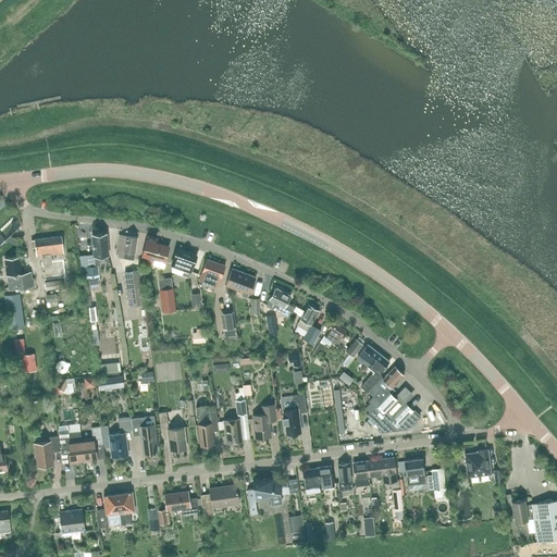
[(107,234),(93,235),(95,265),(100,265),(99,254),(108,252),(107,234)]
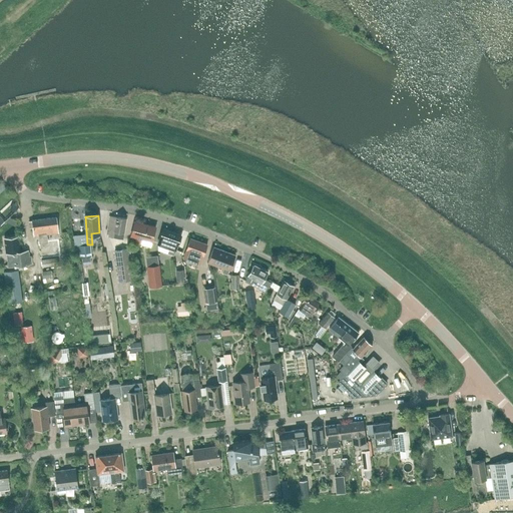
[(123,238),(124,232),(126,218),(110,216),(107,230),(109,230),(109,236),(123,238)]
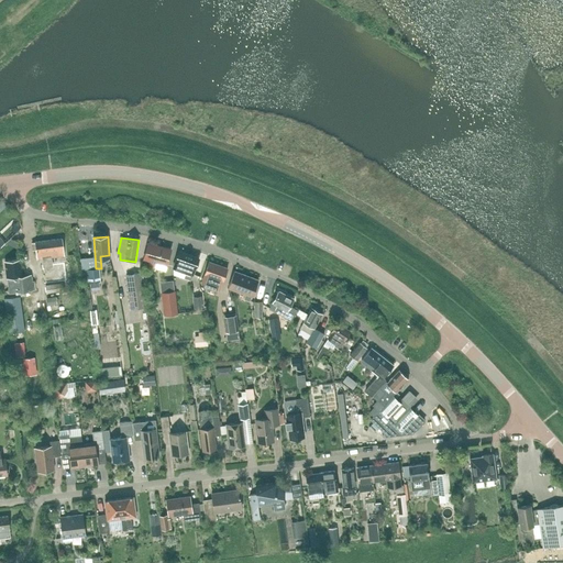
[(53,264),(52,257),(64,256),(62,239),(35,242),(35,243),(32,243),(33,251),(36,250),(37,260),(42,258),(45,284),(67,280),(65,263),(53,264)]
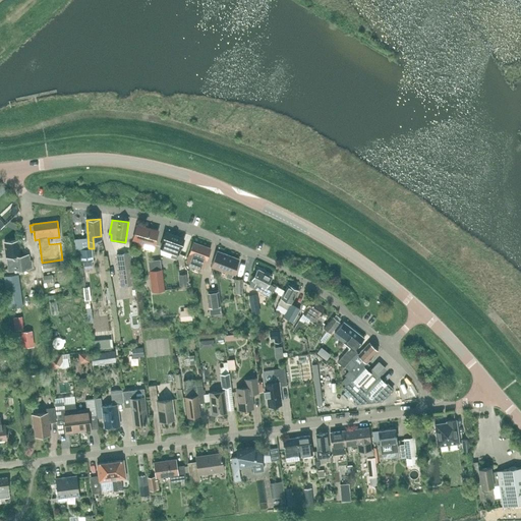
[(132,239),(139,241),(138,244),(153,248),(158,231),(137,225),(132,239)]
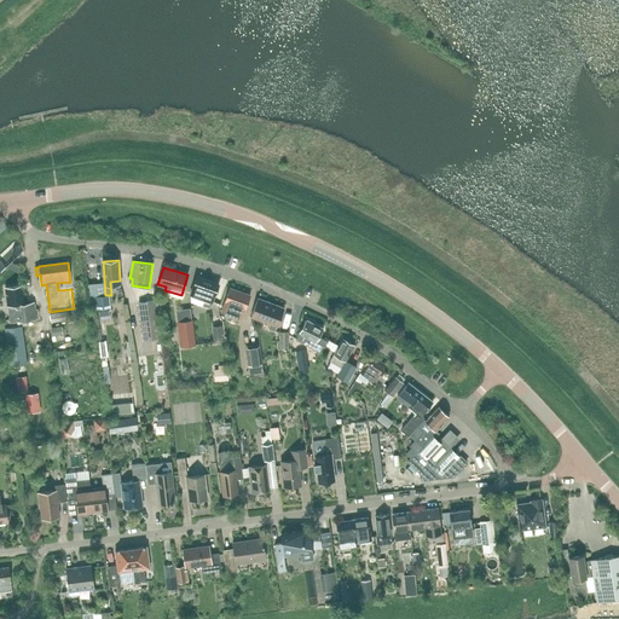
[(213,302),(219,284),(196,276),(190,294),(204,299),(202,306),(209,308),(212,302),(213,302)]
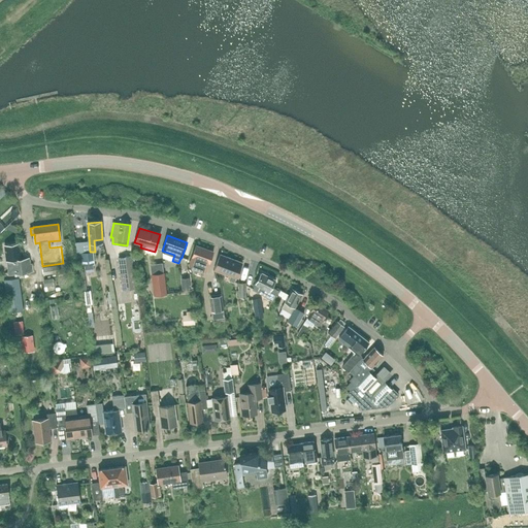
[(10,269),(10,274),(33,271),(32,264),(28,264),(27,258),(21,259),(19,243),(4,245),(6,260),(12,260),(13,269),(10,269)]
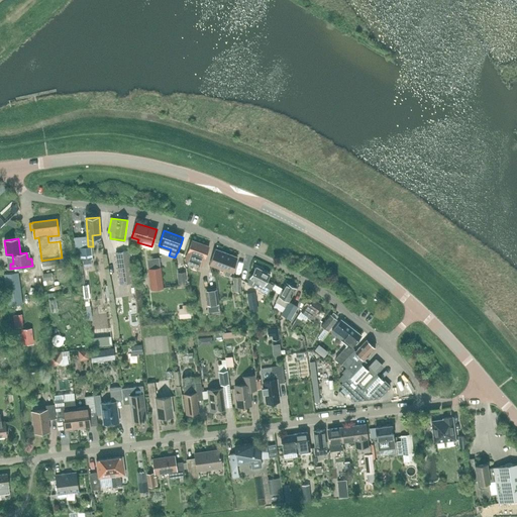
[(208,246),(196,242),(192,240),(188,252),(185,260),(202,266),(204,257),(208,246)]
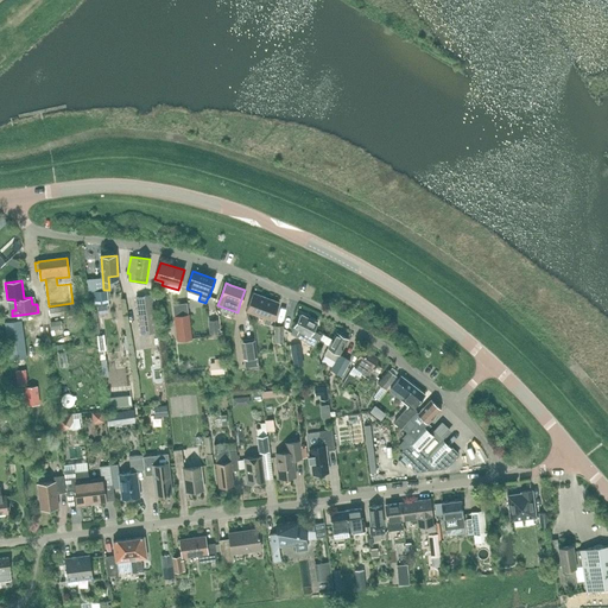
[(107,291),(94,292),(95,306),(96,306),(102,305),(108,305),(107,291)]
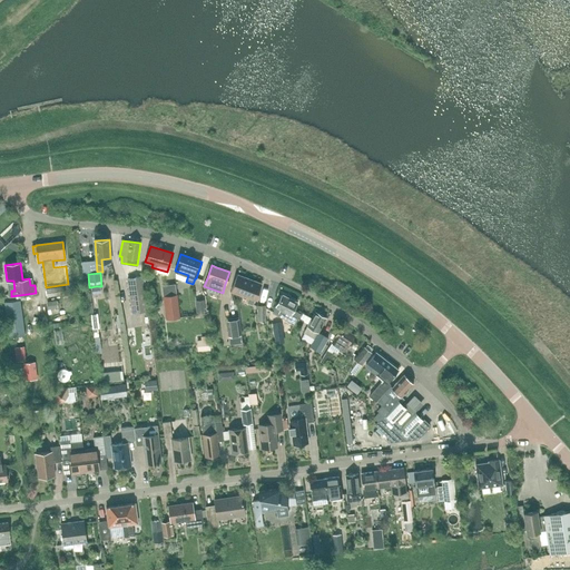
[(243,296),(249,279),(237,275),(231,292),(243,296)]
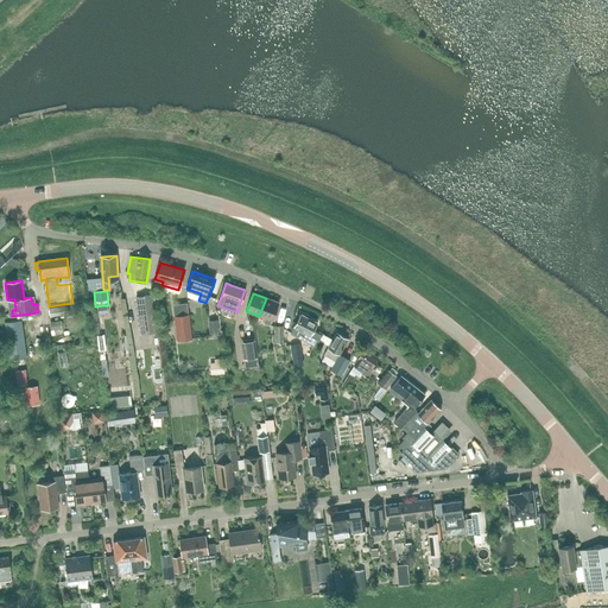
[(152,296),(137,298),(141,334),(157,331),(152,296)]
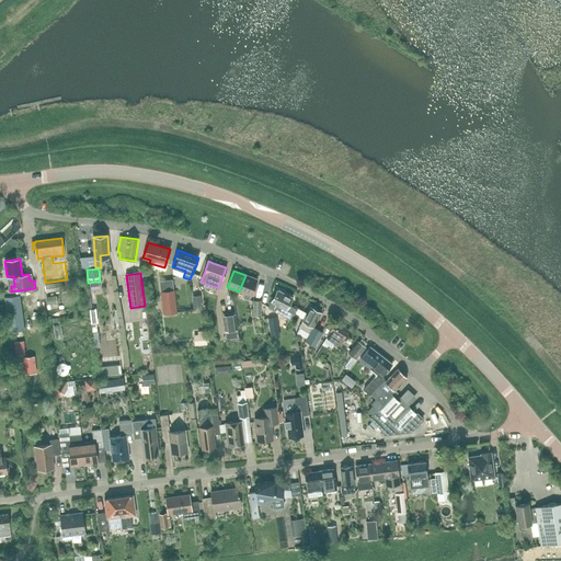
[(251,296),(258,279),(245,275),(239,292),(244,294),(243,297),(249,299),(250,296),(251,296)]
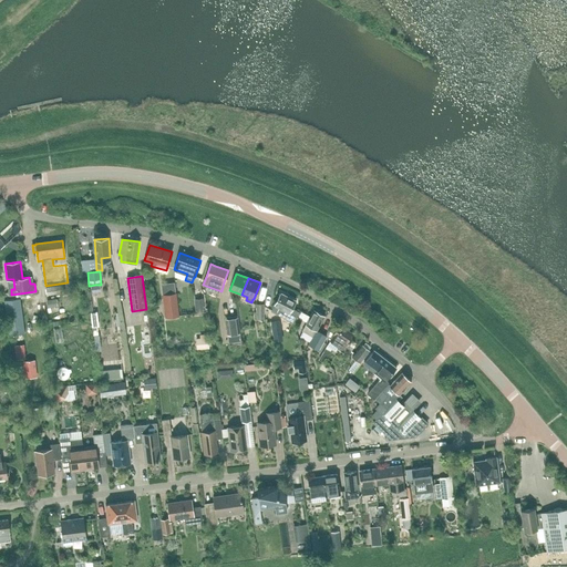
[(57,286),(47,287),(50,308),(60,306),(57,286)]
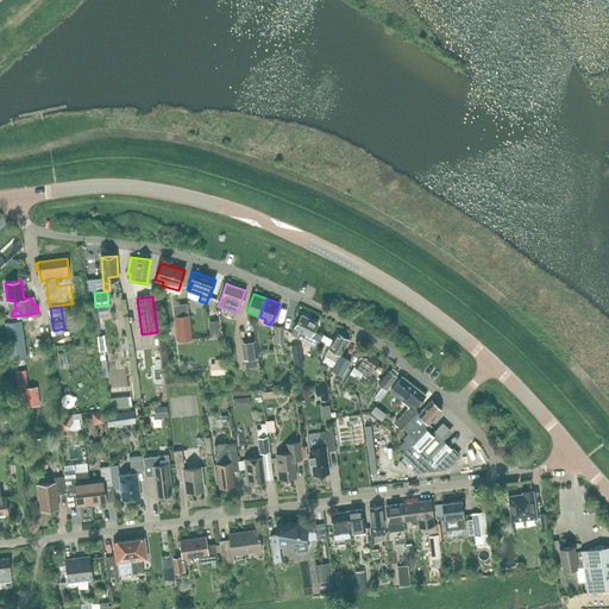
[(321,334),(314,331),(318,322),(302,314),(292,334),(315,347),(321,334)]
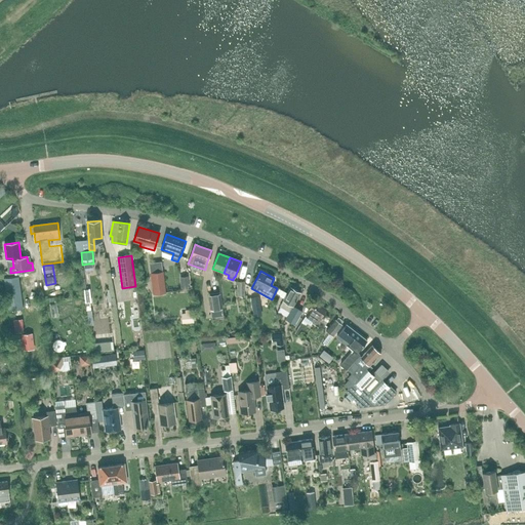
[(149,273),(151,289),(151,293),(163,292),(161,272),(149,273)]
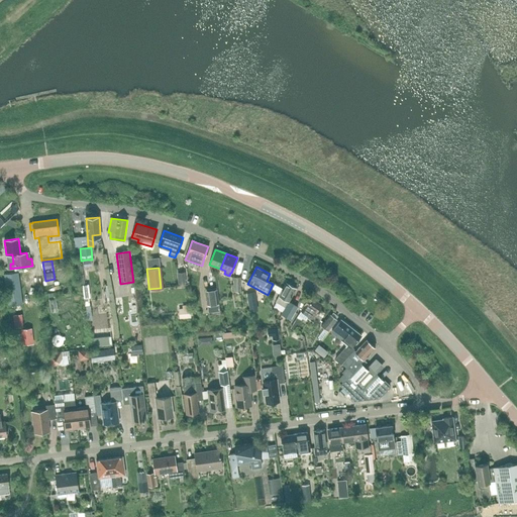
[(186,284),(185,272),(177,273),(178,285),(186,284)]
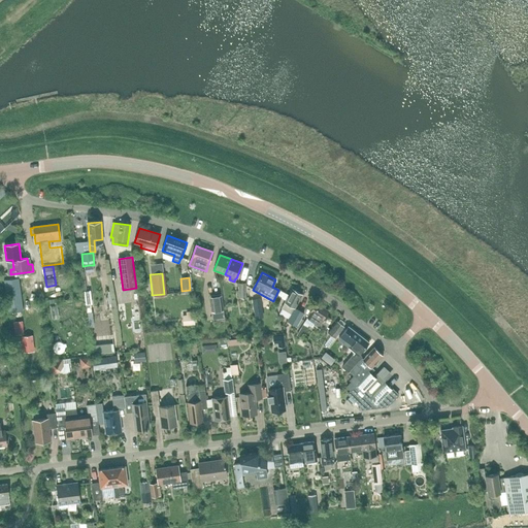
[(23,310),(19,278),(4,279),(9,312),(23,310)]
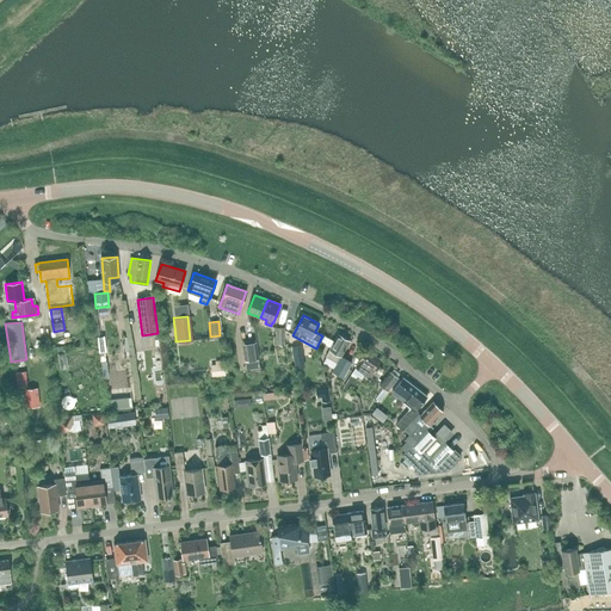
[(341,356),(350,340),(338,334),(329,350),(326,357),(337,363),(332,371),(343,377),(351,362),(341,356)]
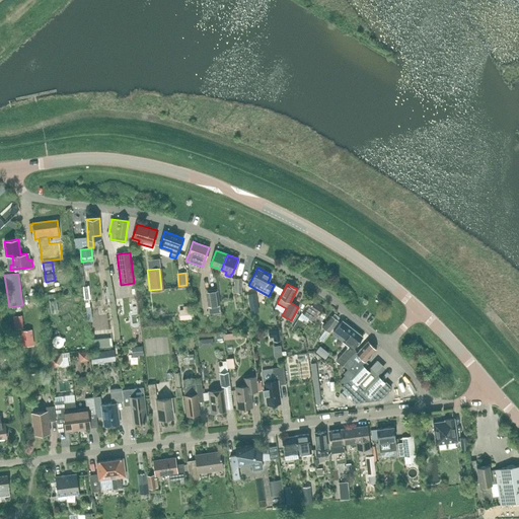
[(22,293),(25,297),(32,292),(30,288),(22,293)]
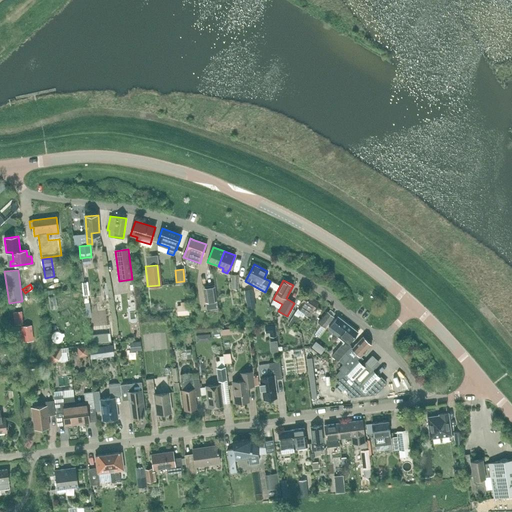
[(215,286),(203,288),(205,303),(206,303),(217,301),(215,286)]
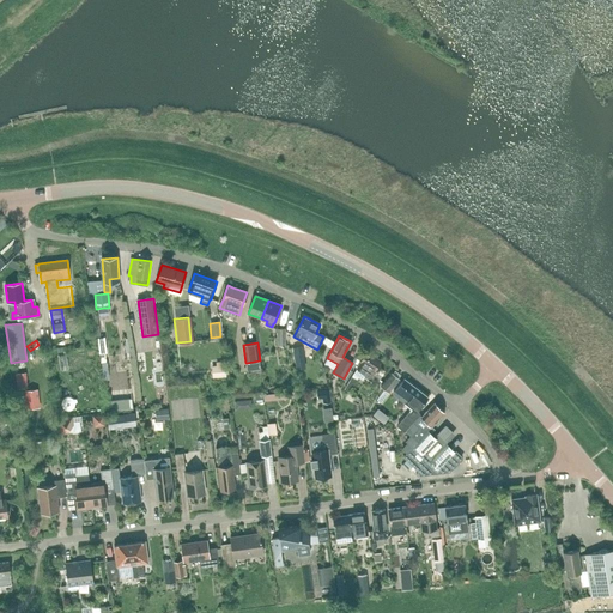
[(303,346),(293,349),(295,359),(304,358),(303,346)]
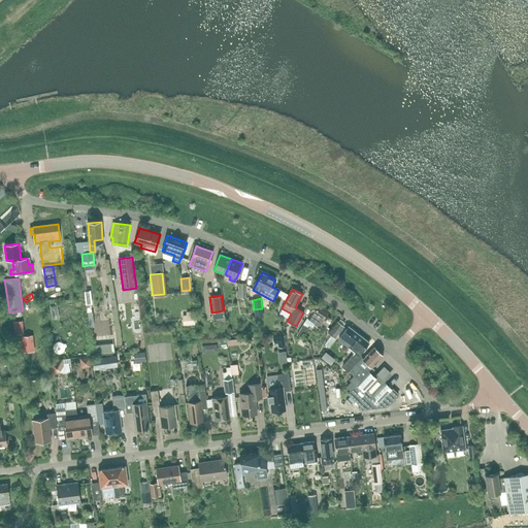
[(326,321),(323,319),(328,310),(316,303),(310,312),(297,335),(301,337),(308,325),(312,327),(315,324),(321,328),(326,321)]
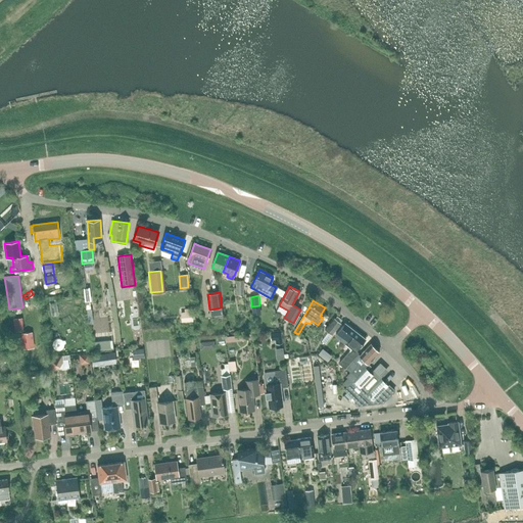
[(193,322),(192,308),(184,308),(185,312),(181,313),(182,323),(193,322)]
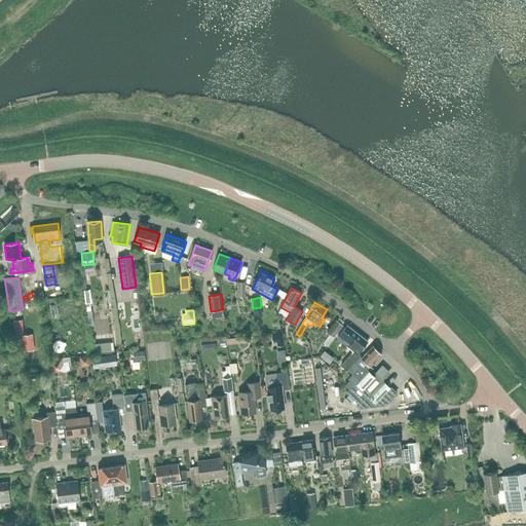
[(21,320),(12,321),(14,334),(23,333),(21,320)]
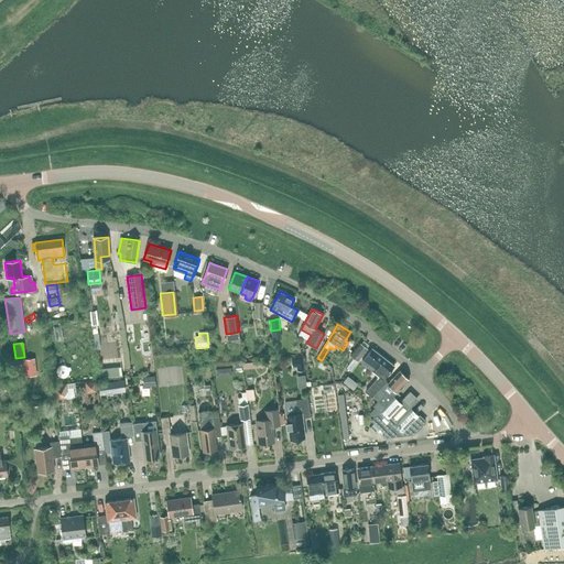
[(360,343),(350,356),(357,361),(368,348),(360,343)]
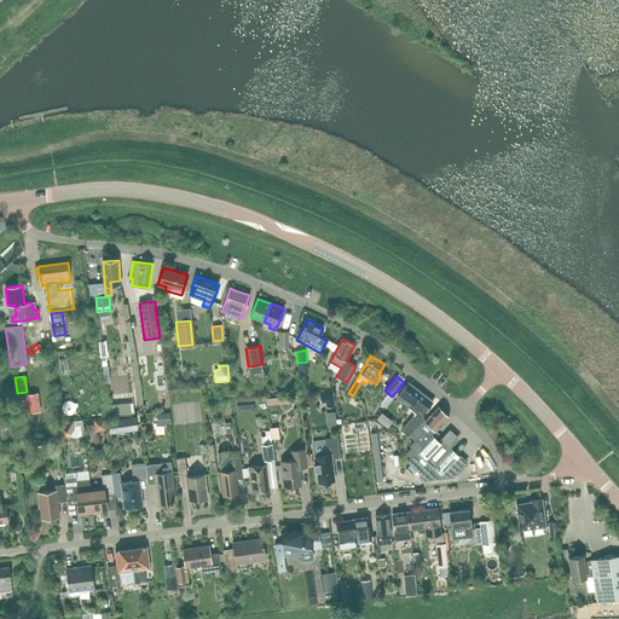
[(421,392),(409,382),(397,398),(410,408),(421,392)]
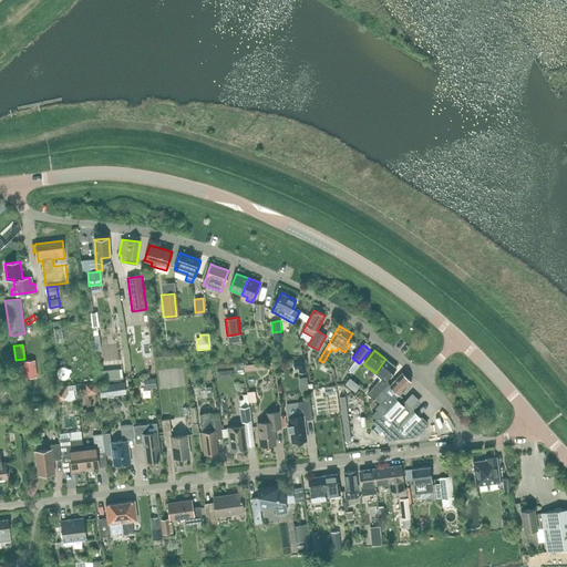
[(121,359),(99,361),(100,371),(101,380),(123,379),(122,369),(121,359)]
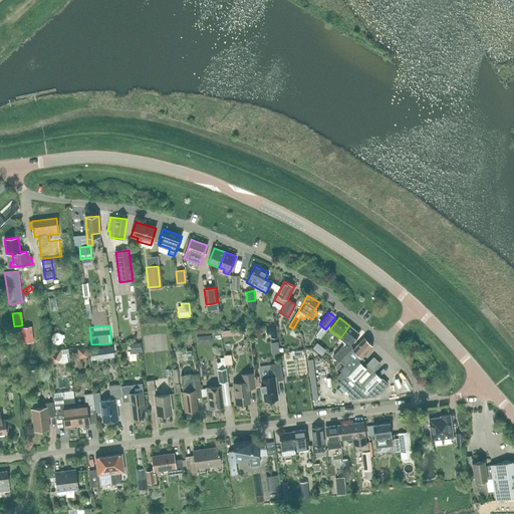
[(340,338),(349,345),(358,333),(349,325),(340,338)]
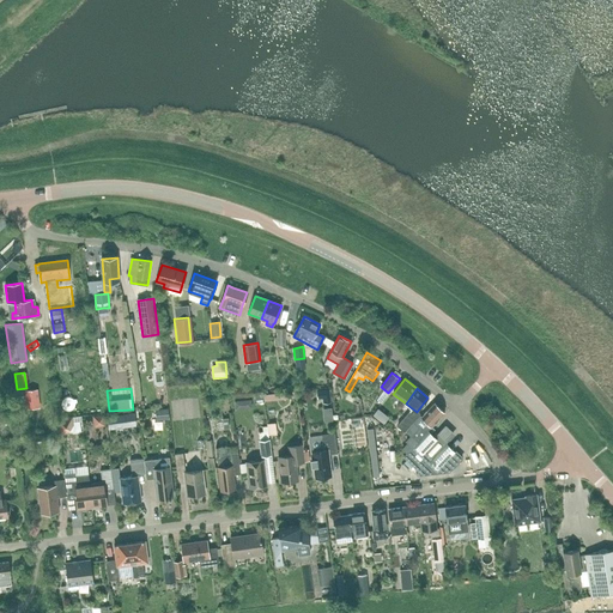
[(329,389),(316,390),(317,399),(322,399),(323,404),(332,402),(329,389)]
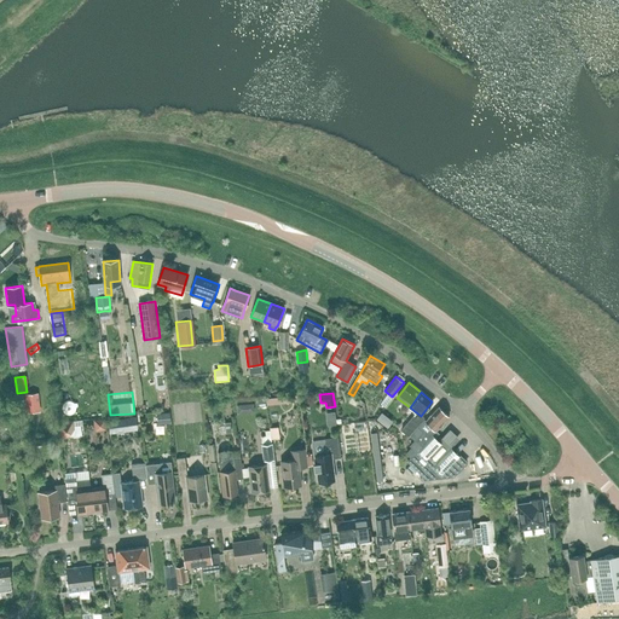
[(348,404),(356,408),(358,400),(352,397),(348,404)]
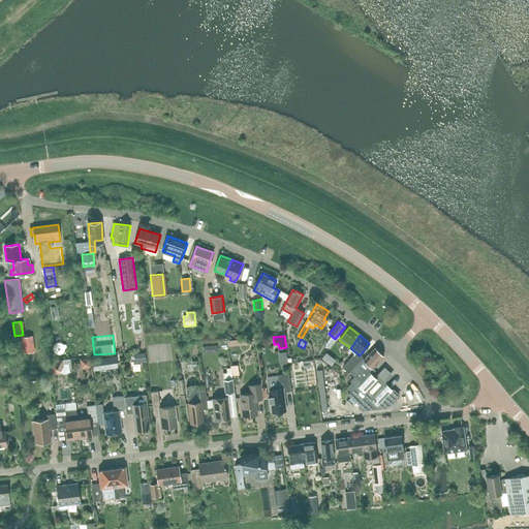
[(32,340),(22,341),(23,352),(33,351),(32,340)]
